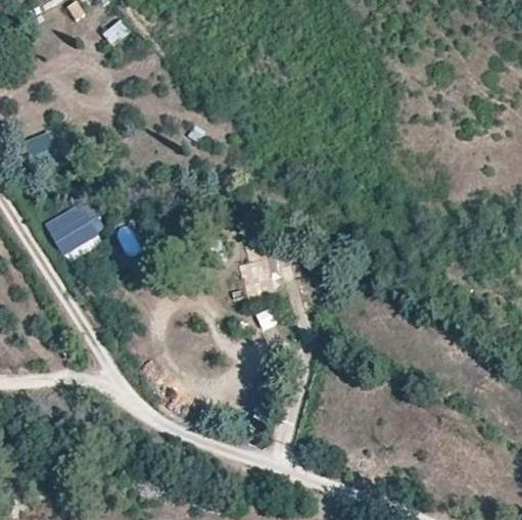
[(85,13),(77,0),(66,6),(76,19),(85,13)]
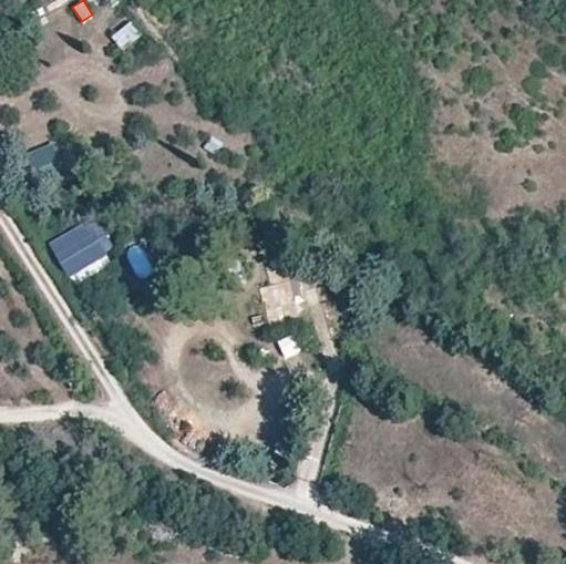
[(141,34),(130,21),(111,36),(122,50),(141,34)]
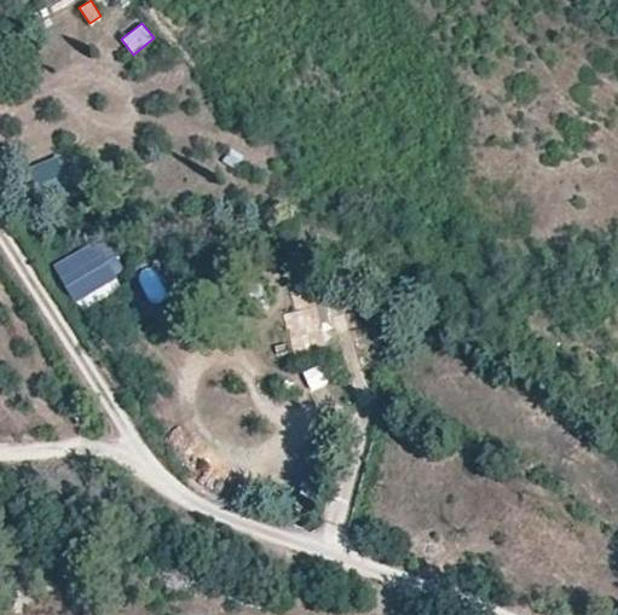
[(243,156),(231,146),(221,160),(235,168),(243,156)]
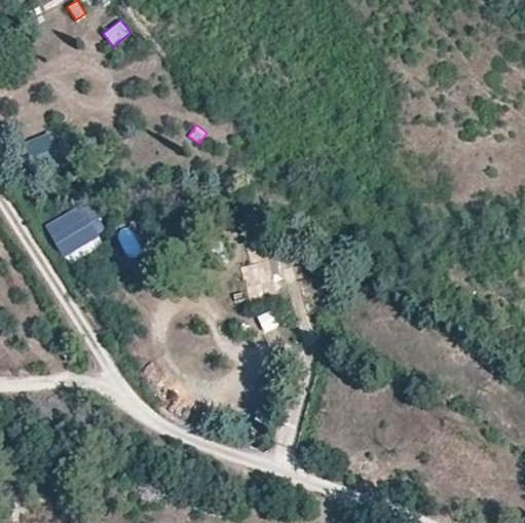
[(53,164),(43,136),(16,145),(27,174),(40,170),(53,164)]
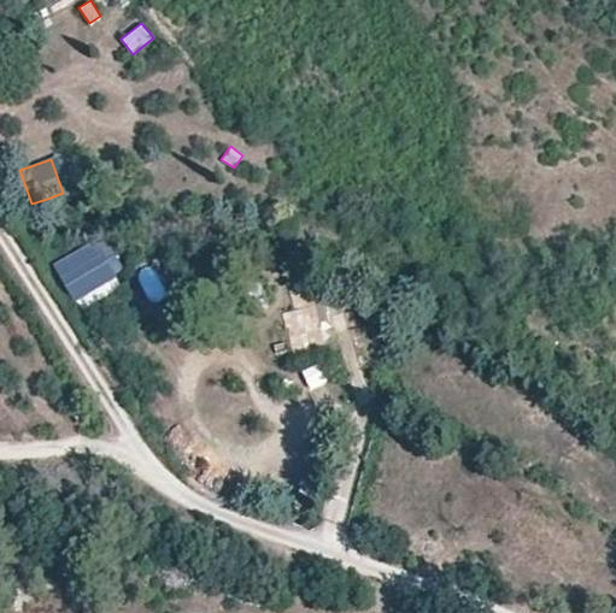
[(51,210),(47,199),(31,204),(36,214),(51,210)]
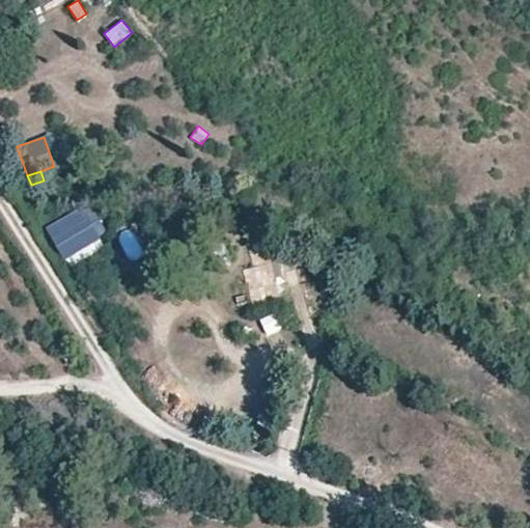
[(83,205),(45,227),(63,260),(102,240),(83,205)]
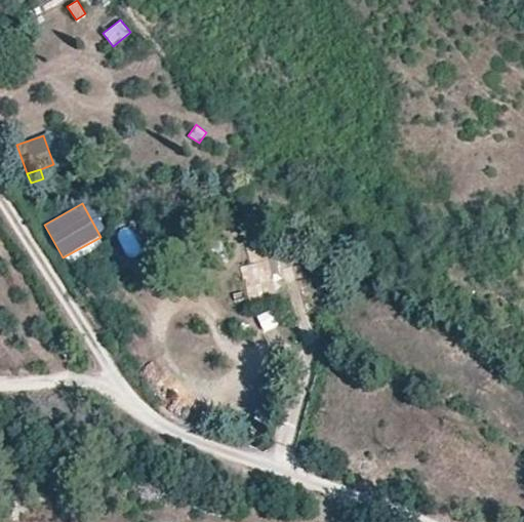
[(136,217),(133,210),(126,213),(129,221),(136,217)]
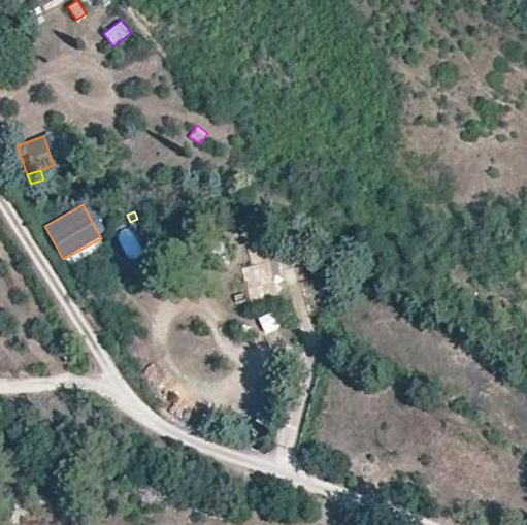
[(230,257),(226,240),(215,243),(218,259),(230,257)]
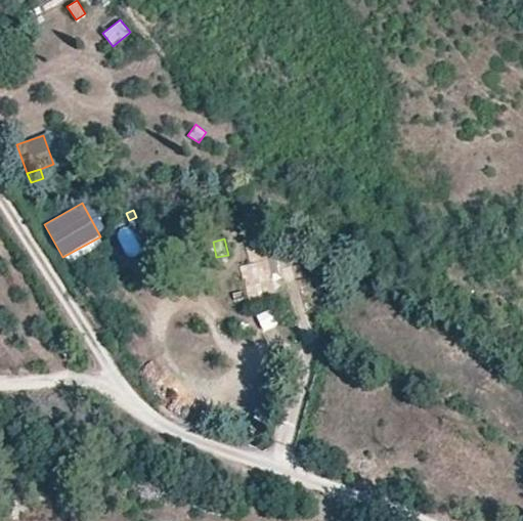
[(273,269),(271,258),(256,262),(263,297),(278,294),(276,281),(273,269)]
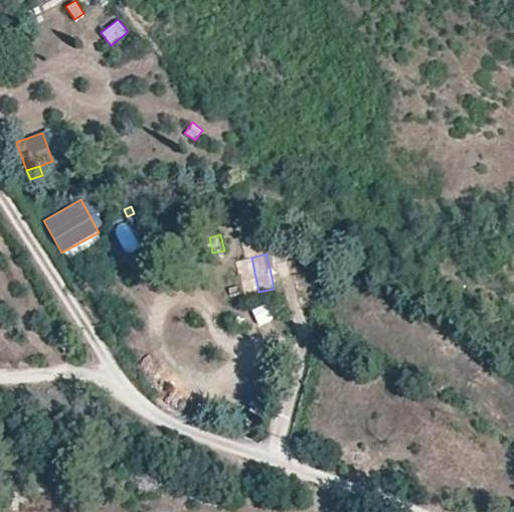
[(259,292),(251,258),(240,260),(247,295),(259,292)]
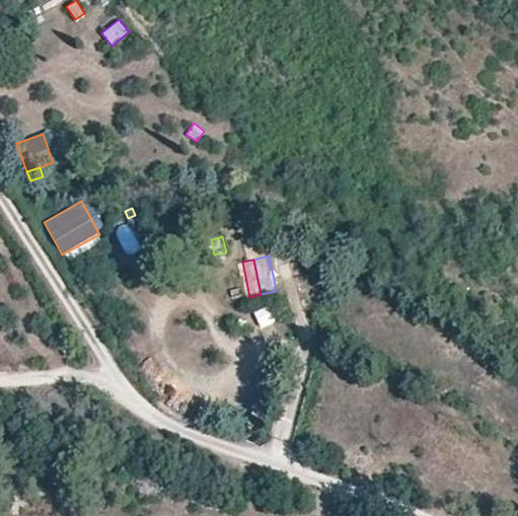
[(249,324),(247,322),(248,321),(244,318),(243,319),(239,317),(234,325),(244,332),(249,324)]
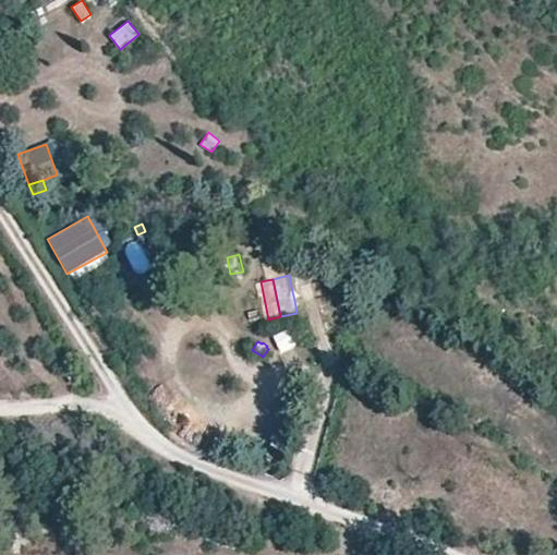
[(279,457),(285,442),(271,437),(267,451),(279,457)]
